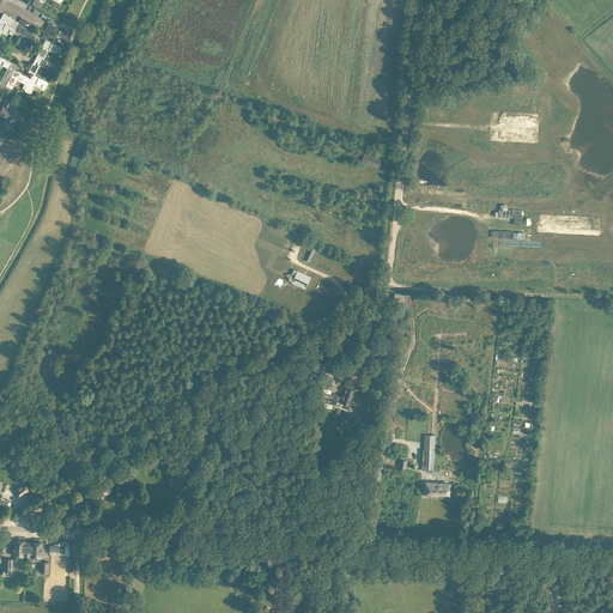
[(16,29),(19,22),(4,13),(0,19),(0,34),(2,30),(12,35),(14,30),(16,29)]
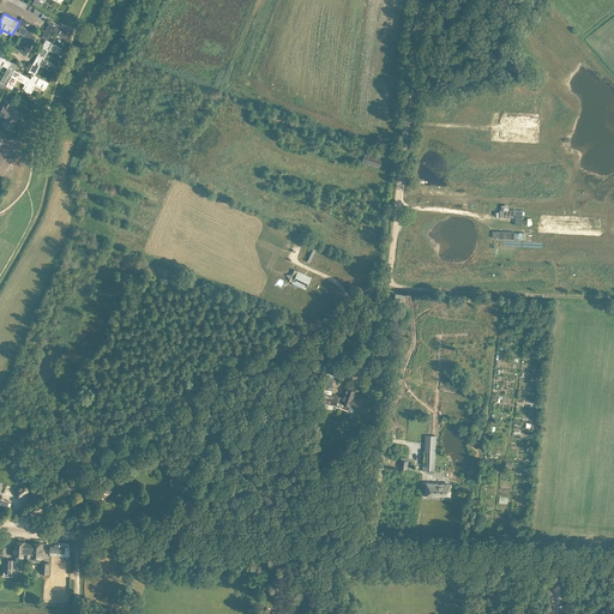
[(19,22),(16,29),(14,30),(23,35),(18,46),(24,49),(37,25),(22,17),(19,22)]
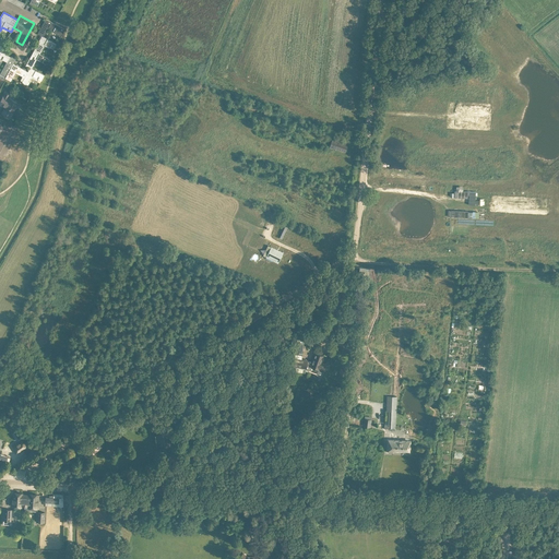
[(42,36),(44,37),(48,27),(54,30),(52,31),(60,35),(63,28),(46,19),(37,34),(42,36)]
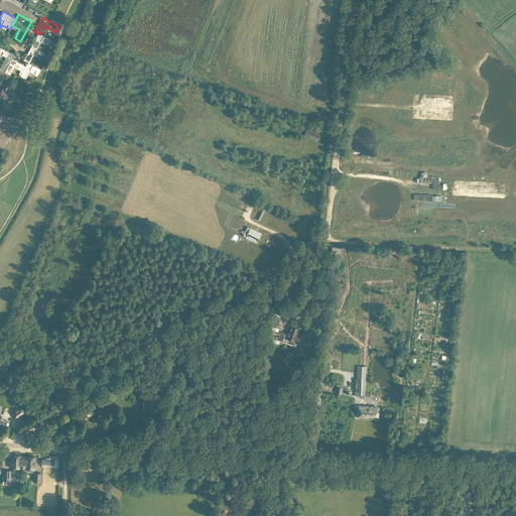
[(38,33),(31,46),(36,49),(41,41),(48,45),(51,40),(40,34),(38,33)]
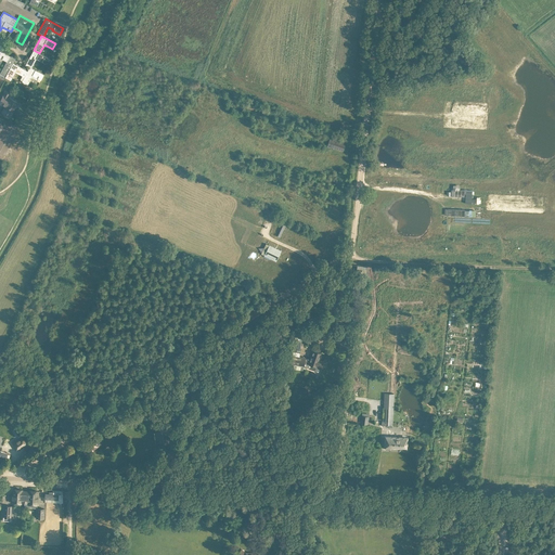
[(26,65),(29,67),(31,68),(36,59),(49,65),(51,60),(39,53),(34,50),(26,65)]
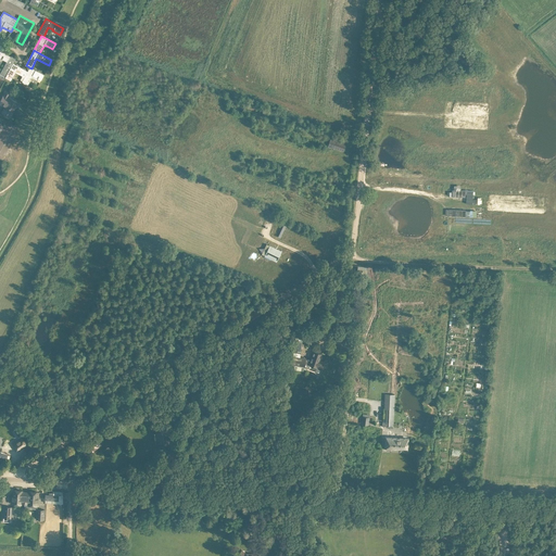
[(0,52),(0,58),(7,62),(0,73),(0,74),(5,77),(7,74),(8,74),(13,63),(15,60),(2,52),(1,51),(0,53),(0,52)]
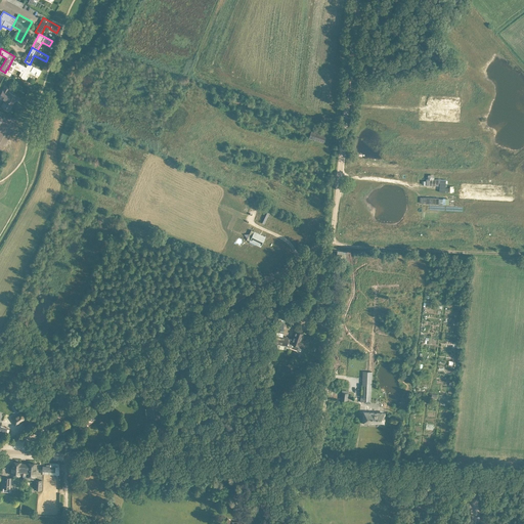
[(6,70),(5,73),(6,74),(9,76),(10,76),(14,68),(23,73),(27,68),(26,68),(25,67),(15,61),(14,60),(12,59),(7,70),(6,70)]
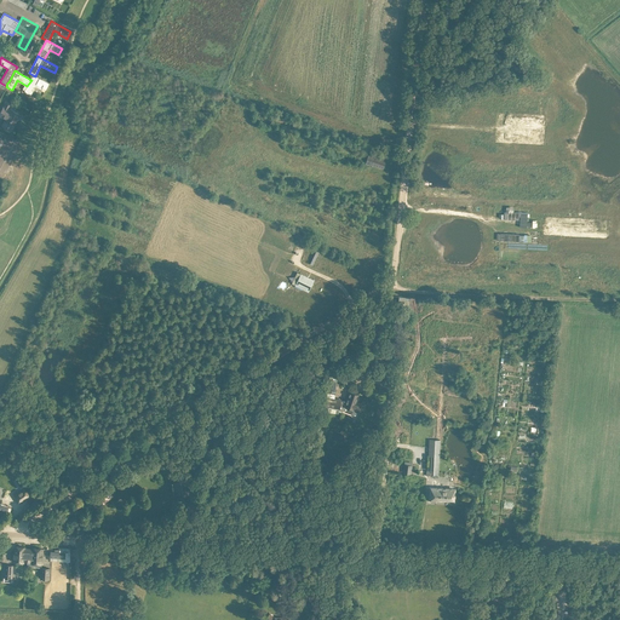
[(27,86),(24,92),(30,95),(36,85),(45,90),(49,84),(35,76),(33,75),(30,80),(32,80),(27,86)]
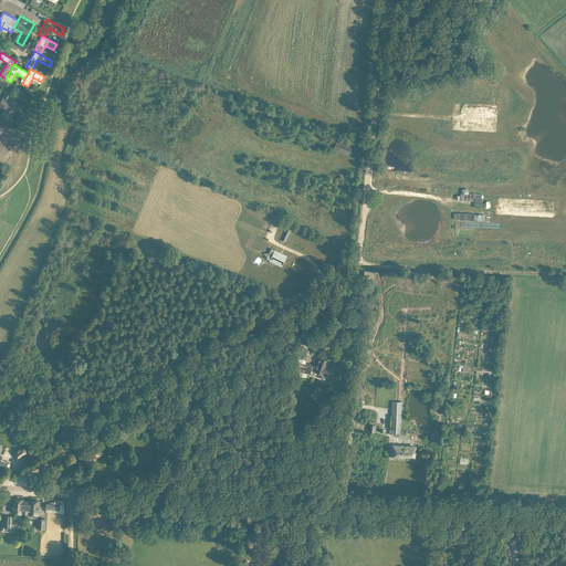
[(3,97),(0,103),(0,105),(4,108),(1,114),(10,119),(16,111),(14,109),(18,104),(8,100),(9,96),(6,94),(3,97)]
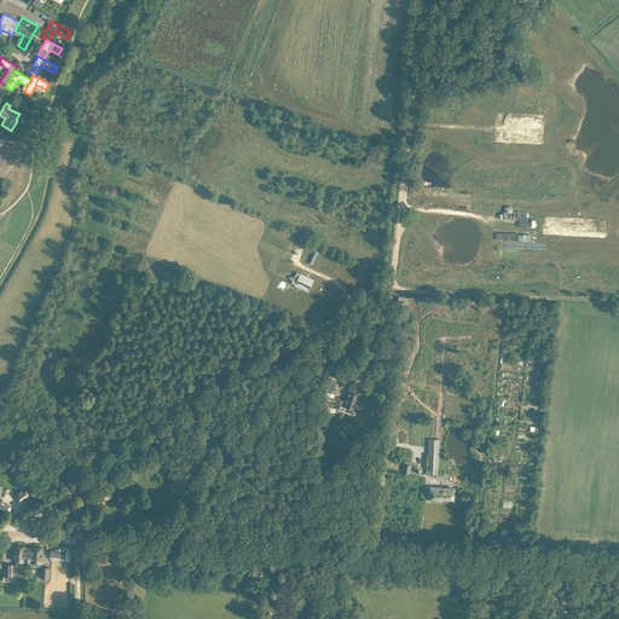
[(475,122),(474,126),(478,126),(478,131),(514,133),(515,133),(515,125),(475,122)]
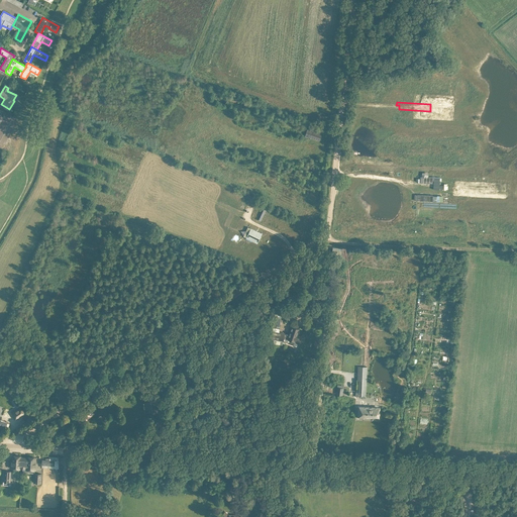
[(307,129),(305,135),(319,140),(321,134),(307,129)]
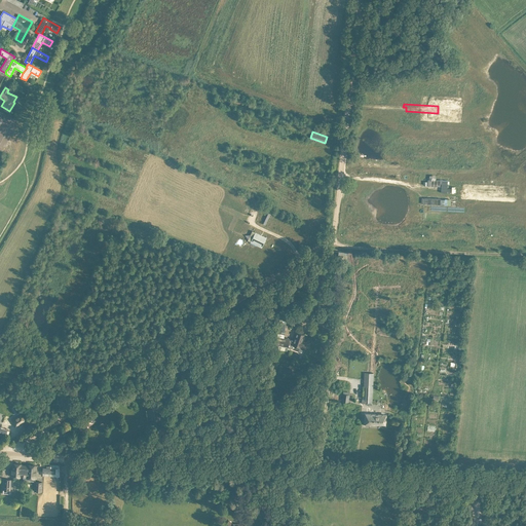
[(417,150),(416,156),(428,157),(428,154),(429,154),(429,163),(436,164),(437,152),(430,151),(417,150)]
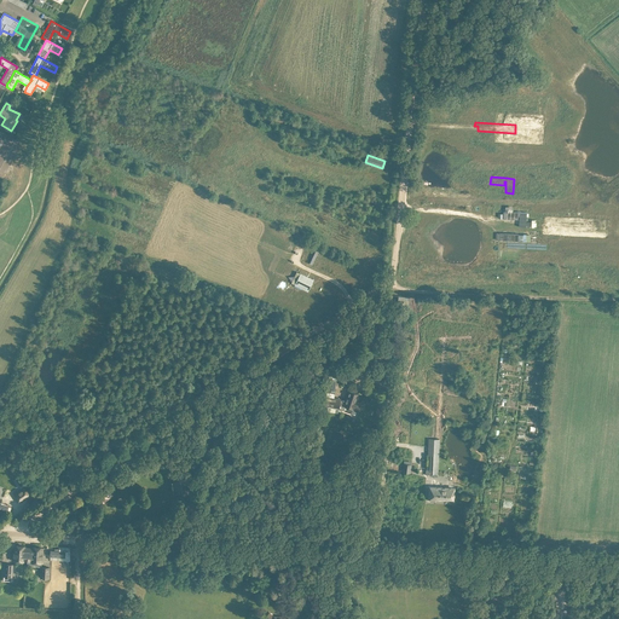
[(576,217),(576,227),(580,227),(580,225),(595,226),(595,218),(576,217)]
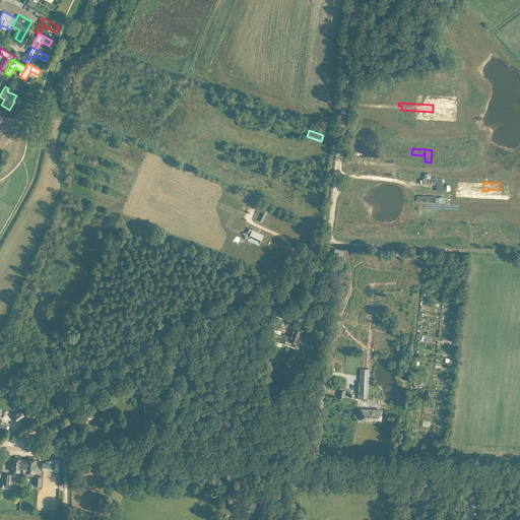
[(471,193),(471,200),(488,201),(488,194),(488,191),(483,191),(483,193),(471,193)]
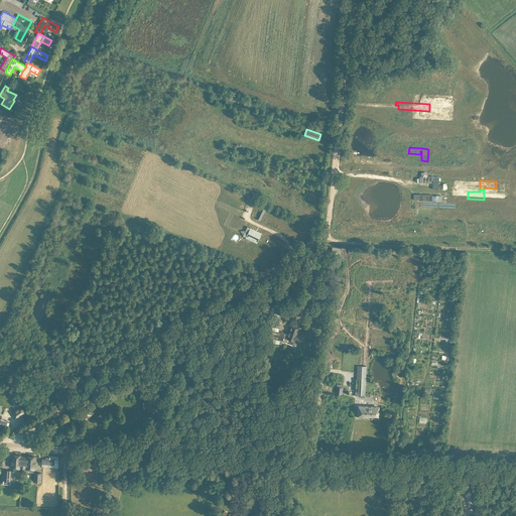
[(250,228),(246,237),(256,243),(261,233),(250,228)]
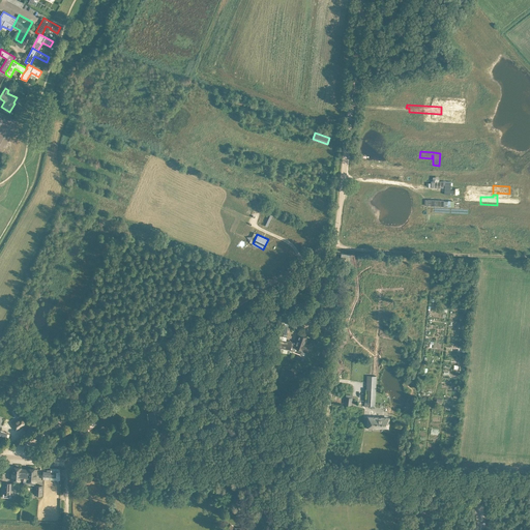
[(321,294),(317,304),(317,305),(320,307),(321,306),(322,302),(327,304),(329,297),(321,294)]
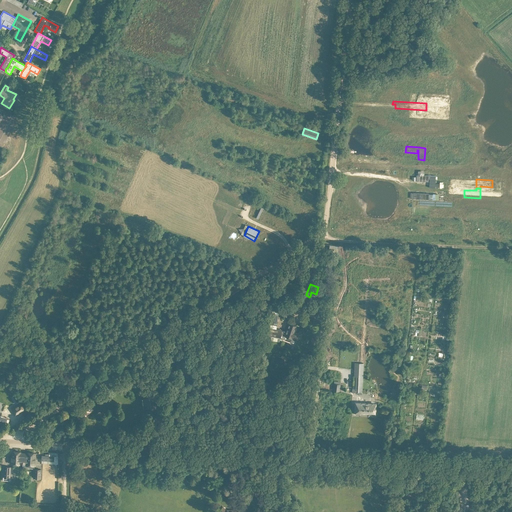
[(278,312),(272,310),(270,323),(276,324),(278,312)]
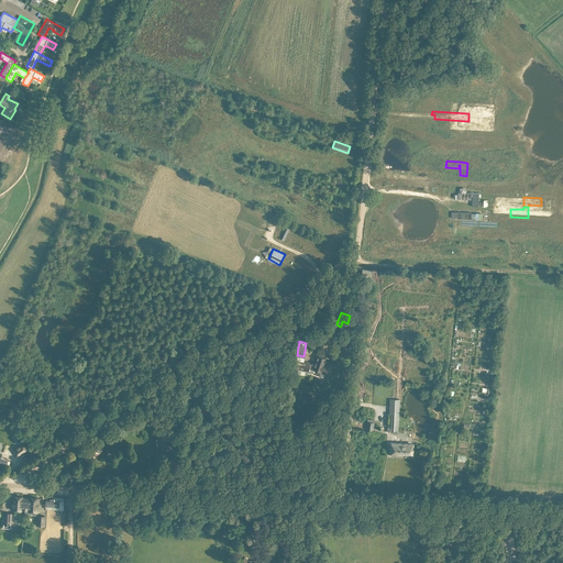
[(305,357),(297,356),(297,361),(295,368),(308,371),(308,372),(319,376),(321,372),(326,374),(328,367),(323,365),(326,359),(317,355),(313,365),(311,364),(309,364),(309,363),(304,362),(305,357)]
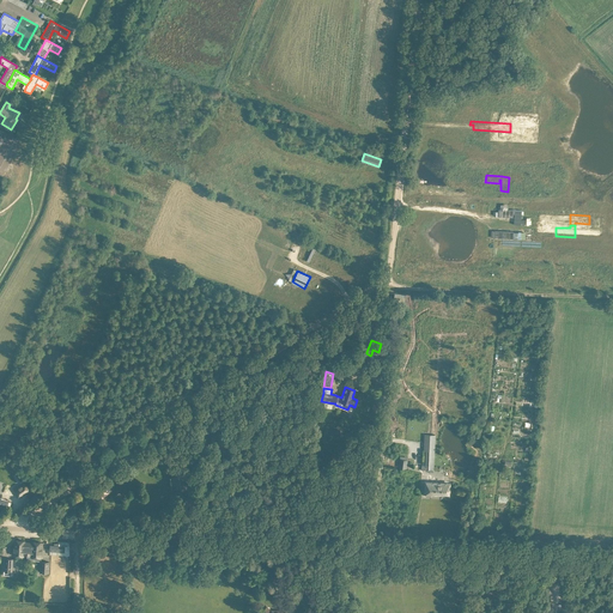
[(422,466),(422,469),(434,471),(436,435),(424,435),(424,451),(425,451),(425,466),(422,466)]
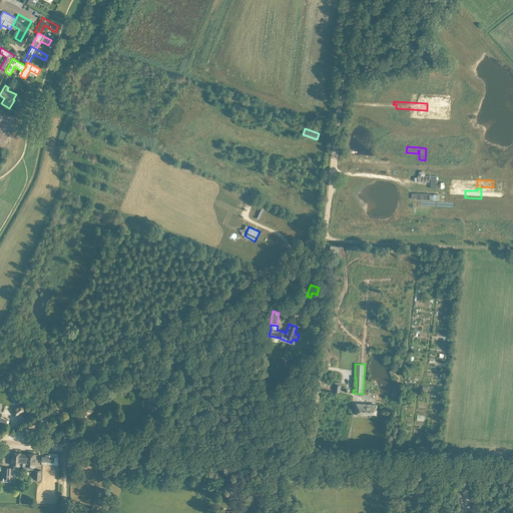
[(173,391),(166,392),(168,401),(175,400),(173,391)]
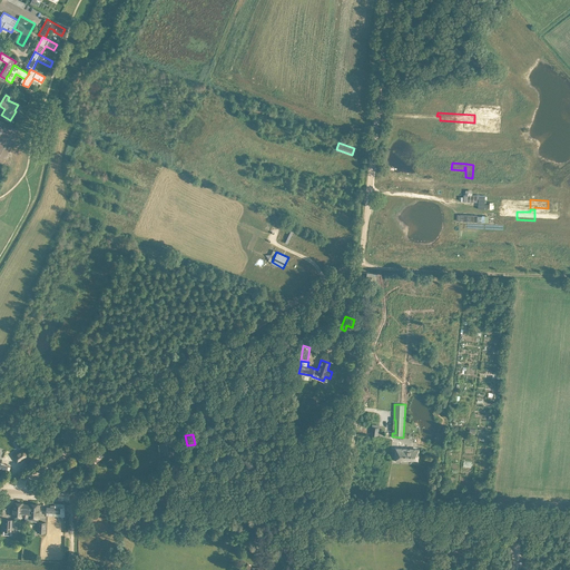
[(119,452),(129,449),(125,438),(115,442),(119,452)]
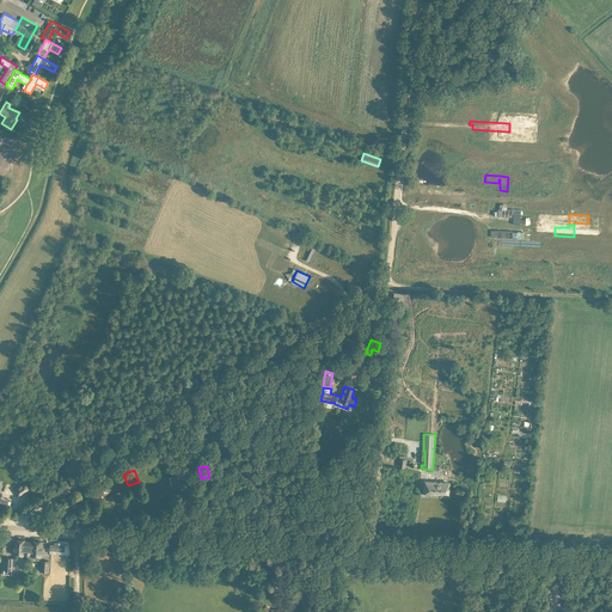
[(17,472),(14,473),(20,481),(24,478),(26,477),(25,475),(23,476),(22,475),(19,471),(17,472)]
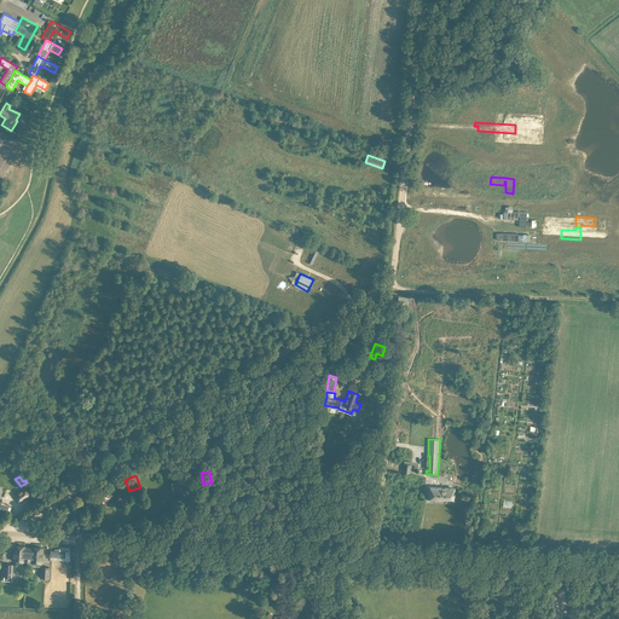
[(180,480),(172,481),(173,493),(183,492),(181,487),(187,487),(186,476),(180,478),(180,480)]
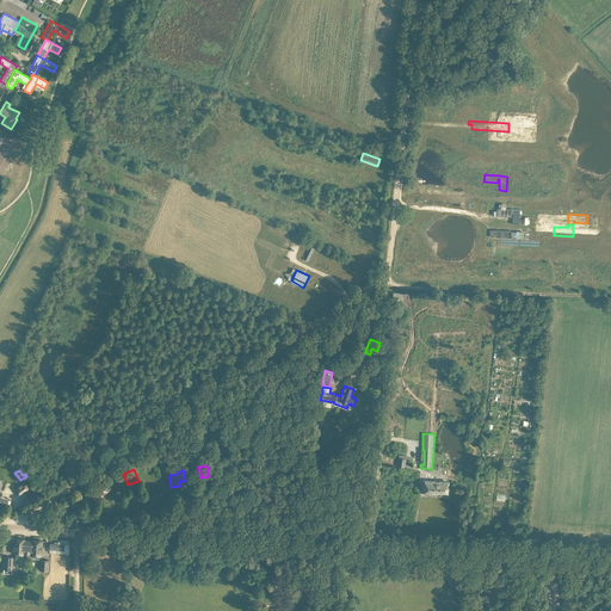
[(448,481),(443,481),(434,481),(425,480),(425,488),(429,494),(430,492),(434,493),(434,492),(448,492),(448,486),(448,481)]
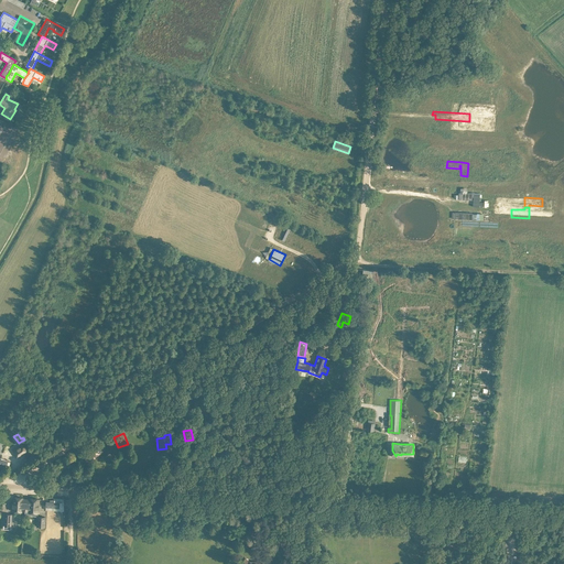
[(23,444),(13,452),(13,453),(17,457),(28,451),(23,444)]
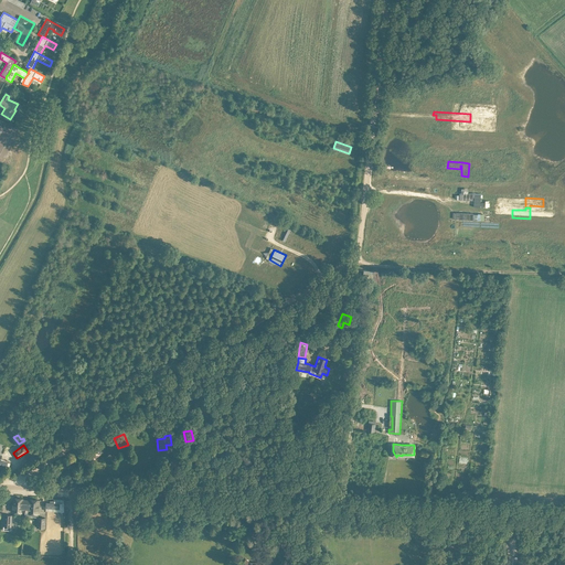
[(22,513),(22,512),(25,512),(25,500),(22,500),(22,498),(14,498),(13,504),(12,504),(11,512),(22,513)]
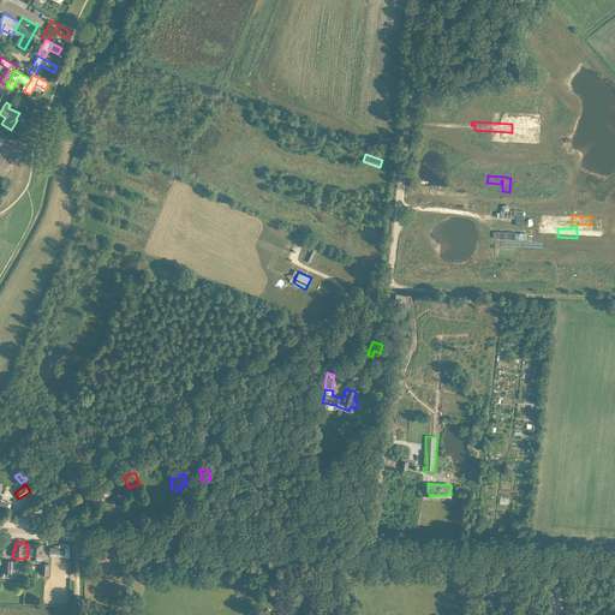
[(30,557),(42,559),(42,551),(41,551),(41,544),(33,543),(33,544),(28,544),(28,557),(30,557)]
